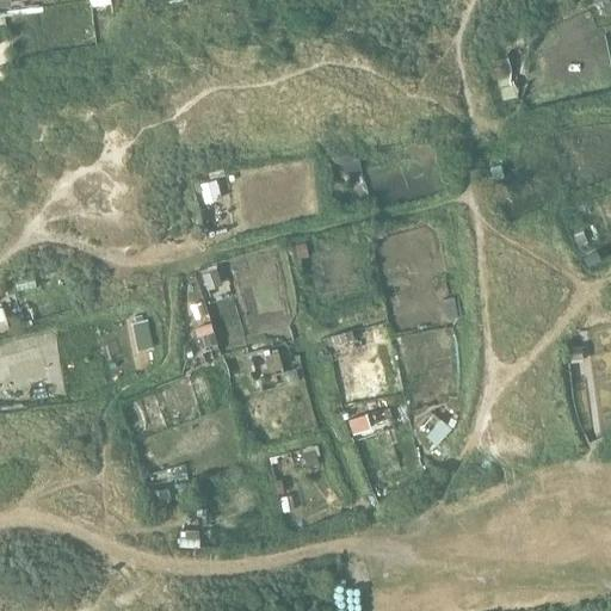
[(343,161),(340,161),(341,172),(359,170),(357,159),(353,159),(352,152),(341,154),(343,161)]
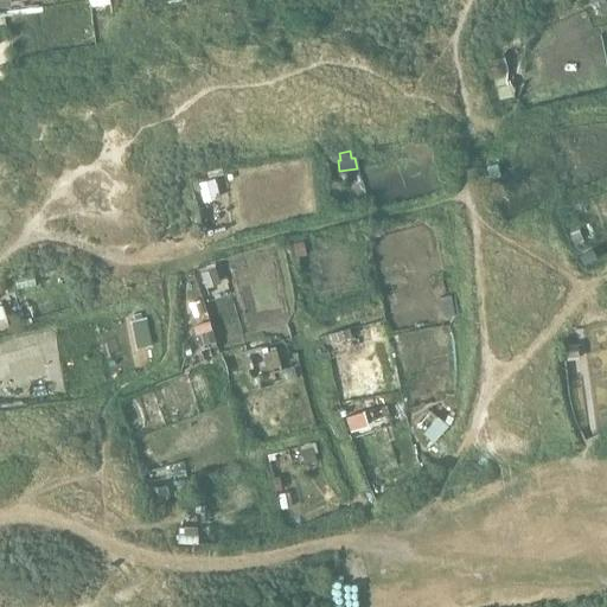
[(200,184),(197,185),(202,203),(205,202),(217,198),(212,180),(200,184)]
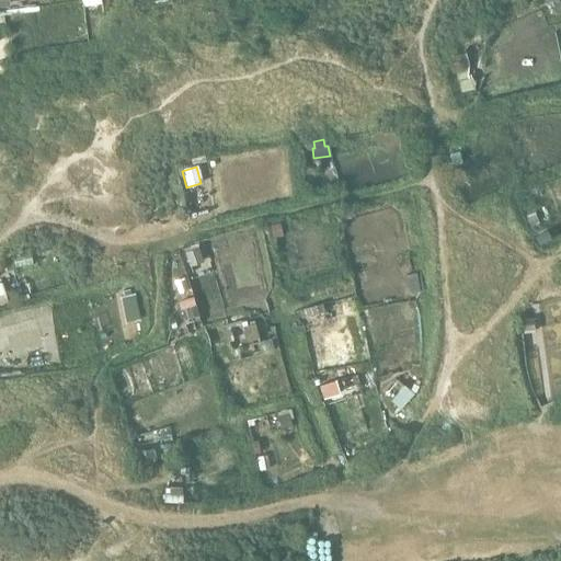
[(278,225),(268,227),(272,239),(274,238),(281,237),(278,225)]
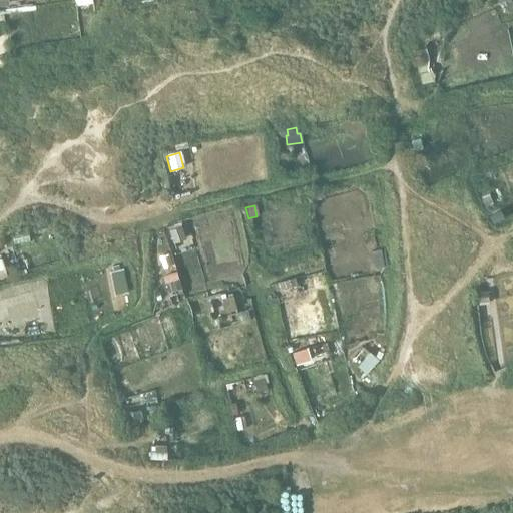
[(499,212),(488,217),(492,225),(503,219),(499,212)]
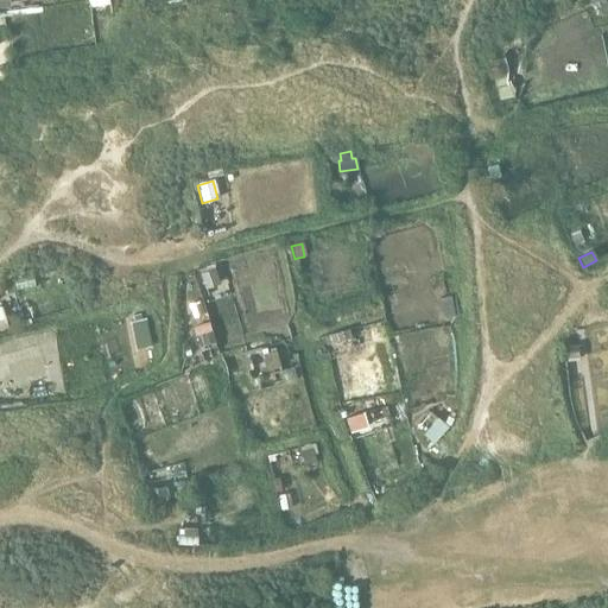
[(215,268),(201,273),(206,289),(221,284),(215,268)]
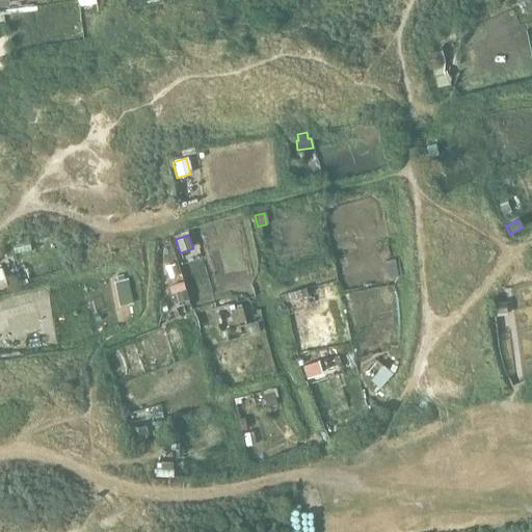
[(394,260),(384,262),(388,278),(397,277),(394,260)]
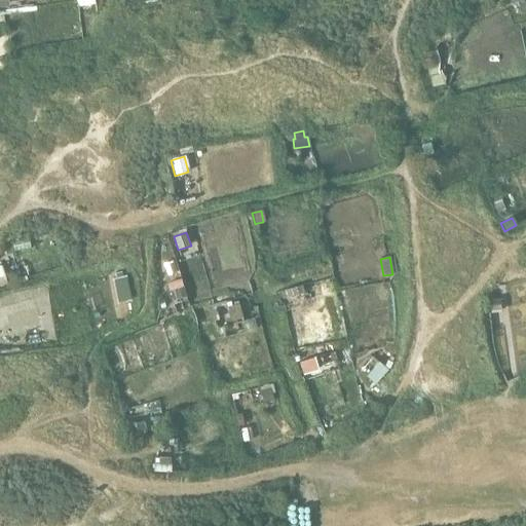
[(498,301),(489,302),(491,312),(499,311),(498,301)]
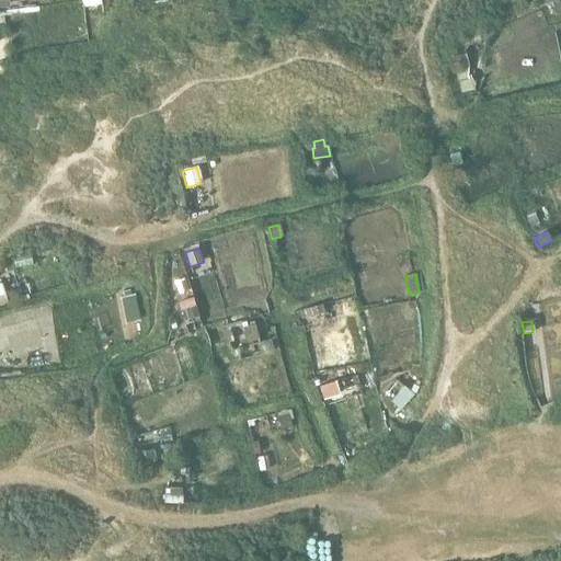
[(256,324),(243,328),(245,340),(260,338),(256,324)]
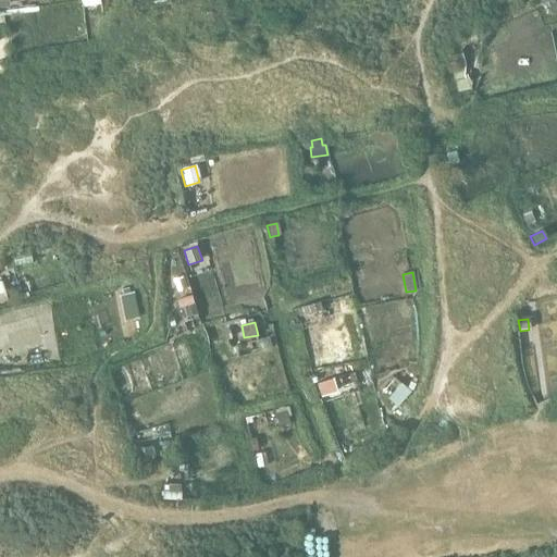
[(338,381),(324,384),(327,397),(341,394),(338,381)]
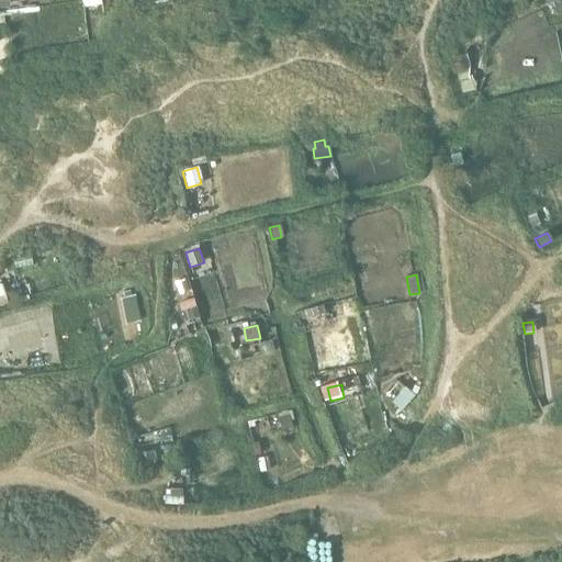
[(404,385),(391,401),(403,411),(416,396),(404,385)]
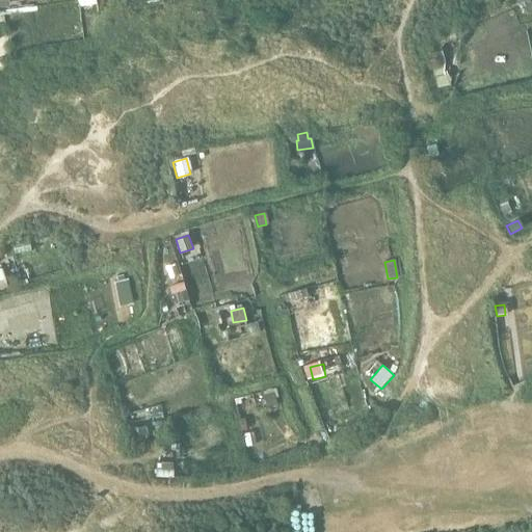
[(276,395),(263,397),(266,409),(280,406),(276,395)]
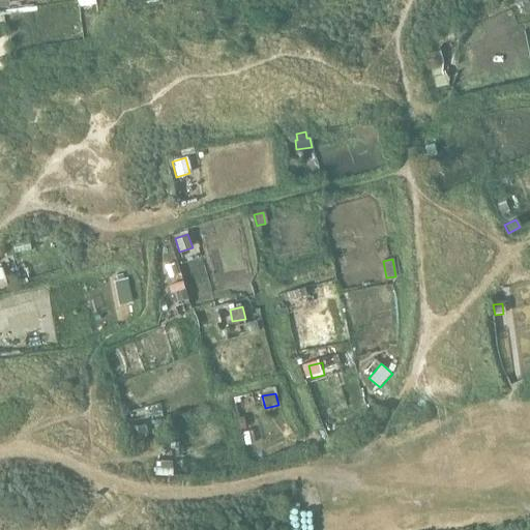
[(145,424),(129,428),(133,438),(147,435),(145,424)]
